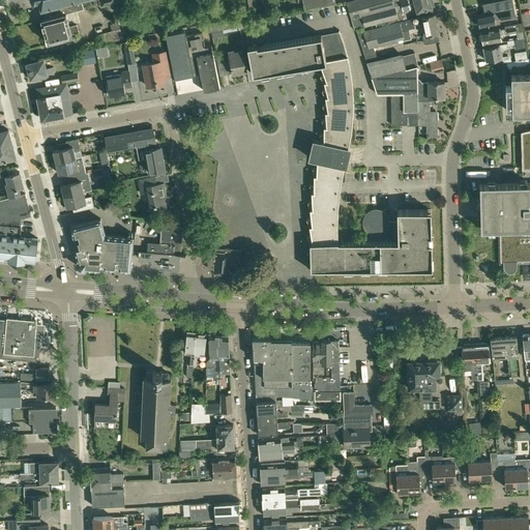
[(67,2),(67,4),(69,12),(84,9),(81,0),(92,0),(94,5),(98,4),(99,6),(116,2),(115,0),(32,0),(33,2),(38,1),(40,9),(42,8),(45,8),(46,10),(47,9),(47,7),(57,5),(57,7),(58,6),(58,4),(67,2)]
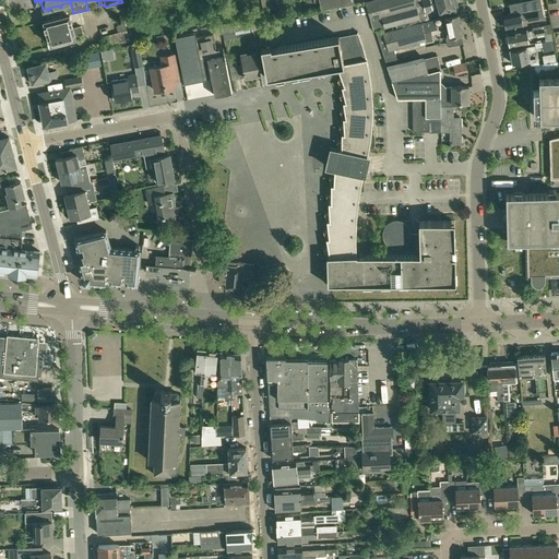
[(319,0),(320,2),(320,6),(321,10),(354,3),(353,0),(319,0)]
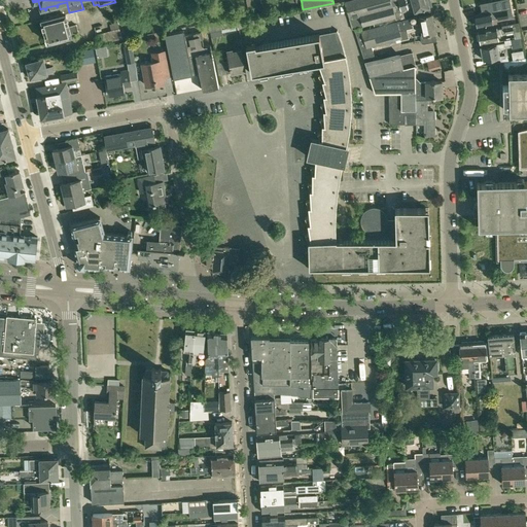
[(352,0),(347,1),(344,2),(345,3),(349,19),(352,19),(359,16),(392,6),(390,0),(352,0)]
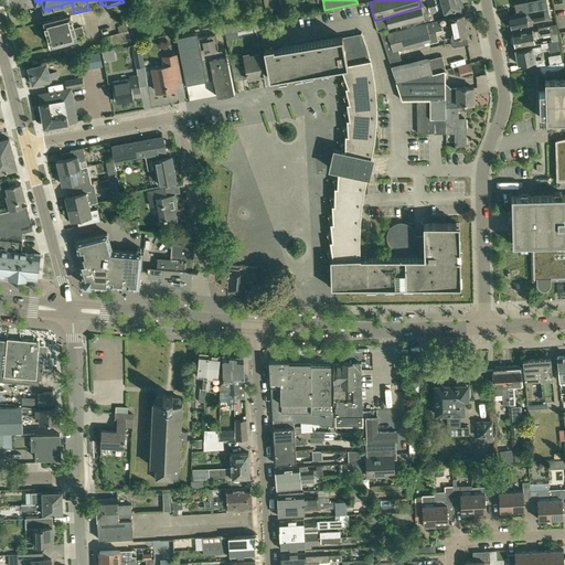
[(445,12),(462,8),(460,0),(446,0),(427,6),(429,11),(429,12),(435,11),(438,10),(437,9),(444,7),(445,12)]
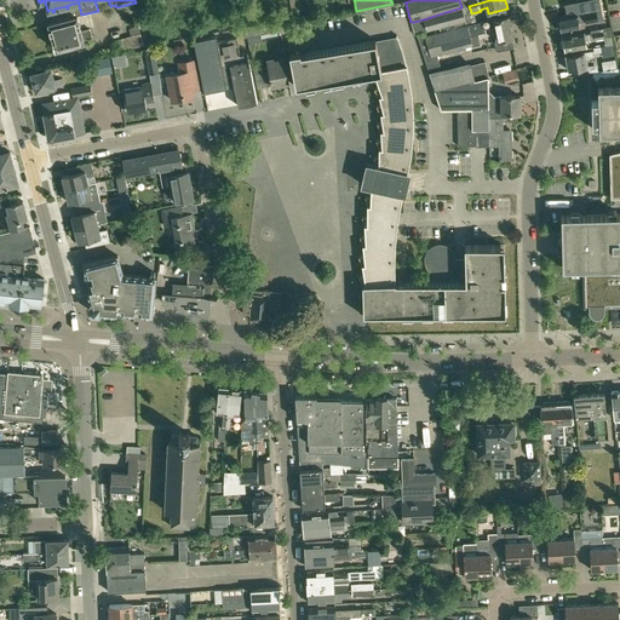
[(55,50),(67,46),(84,41),(82,40),(92,38),(90,29),(80,32),(76,16),(81,15),(79,5),(79,3),(68,5),(68,7),(67,9),(67,6),(55,9),(55,11),(53,12),(52,10),(50,10),(51,18),(53,18),(53,21),(52,22),(49,23),(52,36),(55,50)]
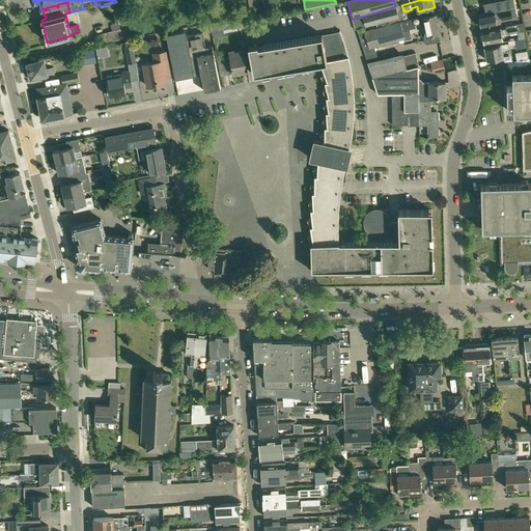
[(355,29),(357,29),(365,26),(375,23),(376,27),(388,24),(399,21),(395,6),(362,17),(355,19),(352,19),(355,29)]
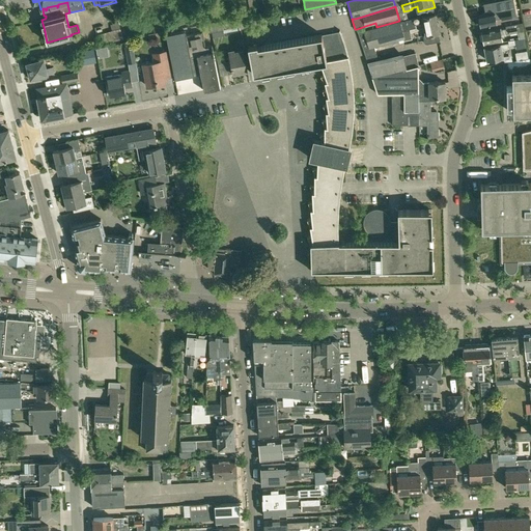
[(501,18),(502,20),(514,17),(513,12),(510,14),(509,9),(478,16),(479,21),(478,22),(479,26),(480,26),(480,27),(496,24),(495,19),(501,18)]
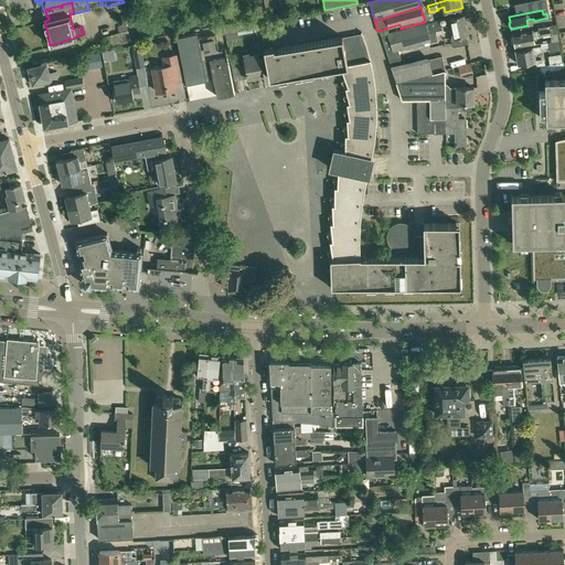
[(450,24),(452,38),(450,38),(451,46),(467,44),(466,35),(467,34),(464,14),(448,18),(440,20),(441,25),(450,24)]
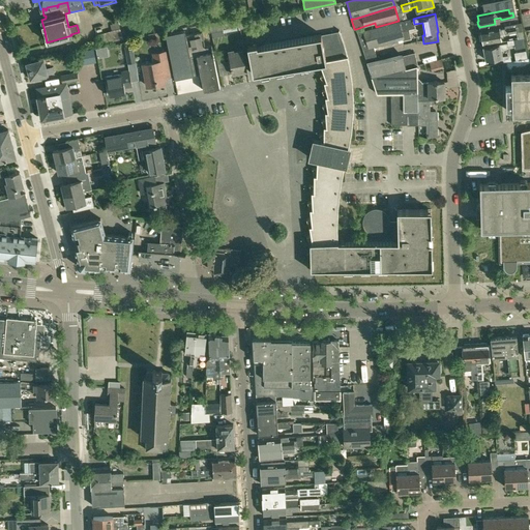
[(238,16),(209,22),(210,28),(211,31),(240,26),(238,16)]
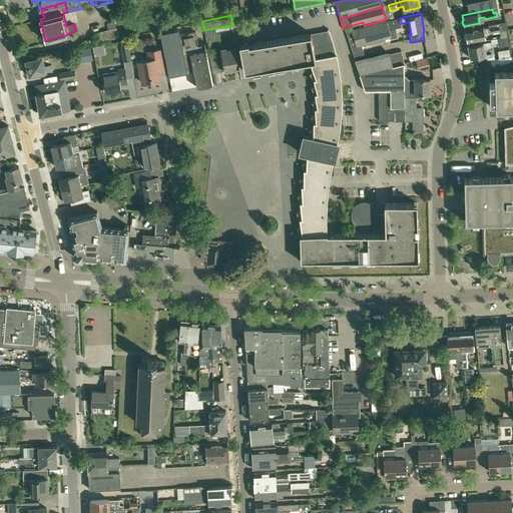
[(400,18),(394,19),(387,20),(389,29),(396,28),(402,27),(401,23),(400,18)]
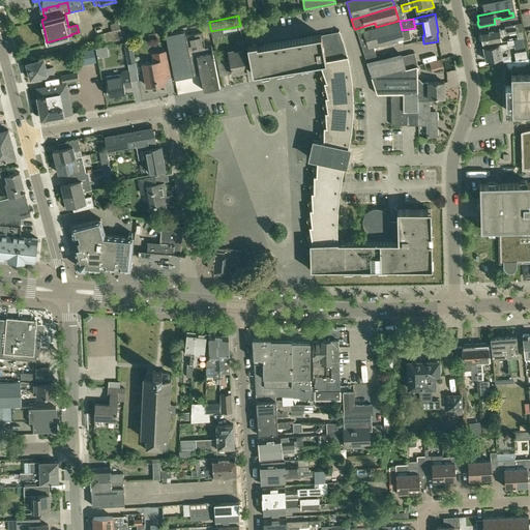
[(392,41),(402,38),(404,37),(402,30),(400,21),(399,21),(387,24),(392,41)]
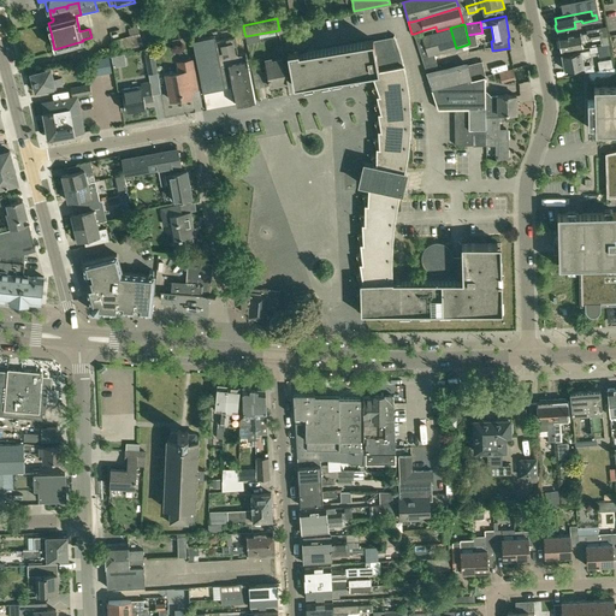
[(118,39),(122,51),(143,45),(137,25),(128,28),(130,36),(118,39)]
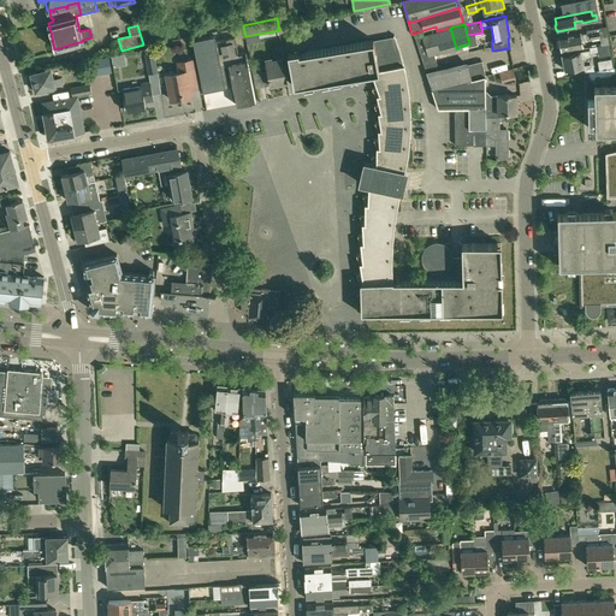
[(437,31),(437,33),(442,52),(456,48),(450,28),(437,31)]
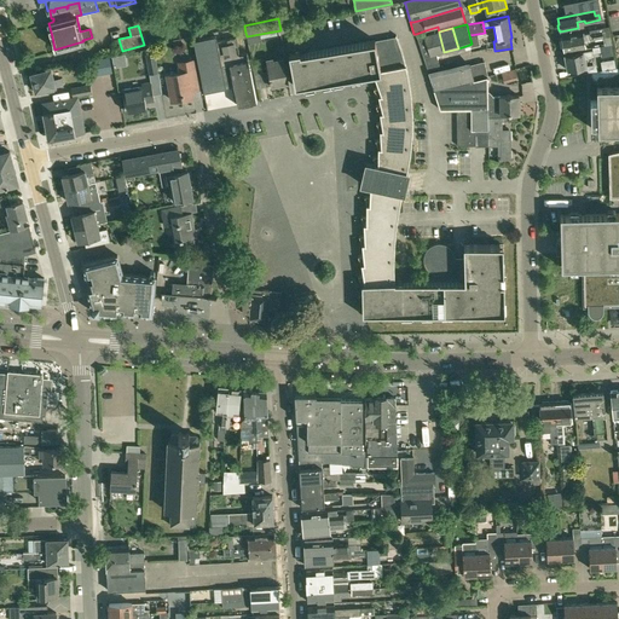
[(584,41),(603,38),(601,28),(589,30),(589,33),(561,39),(562,40),(560,40),(562,48),(563,48),(563,51),(585,47),(584,41)]
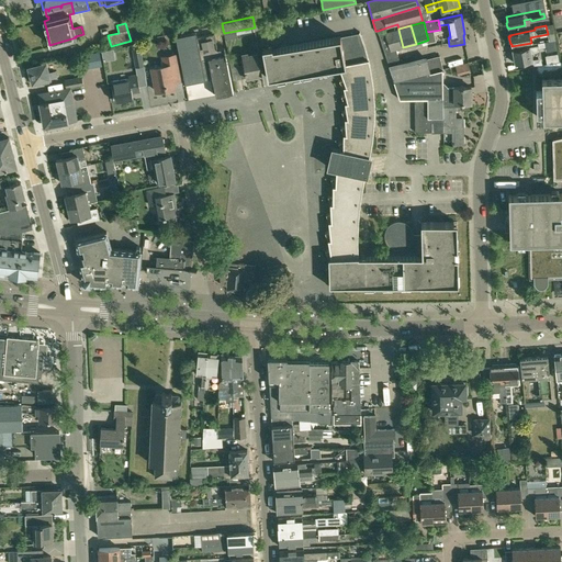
[(181,36),(176,37),(184,85),(212,79),(216,97),(233,92),(224,47),(217,49),(216,44),(214,35),(214,34),(209,35),(208,26),(180,32),(181,36)]
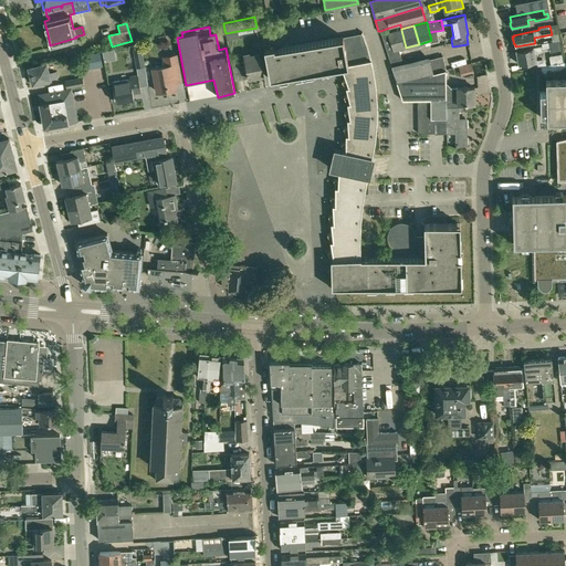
[(397,82),(446,70),(447,70),(443,56),(405,65),(400,49),(406,48),(401,30),(388,33),(388,31),(380,33),(391,66),(397,82)]
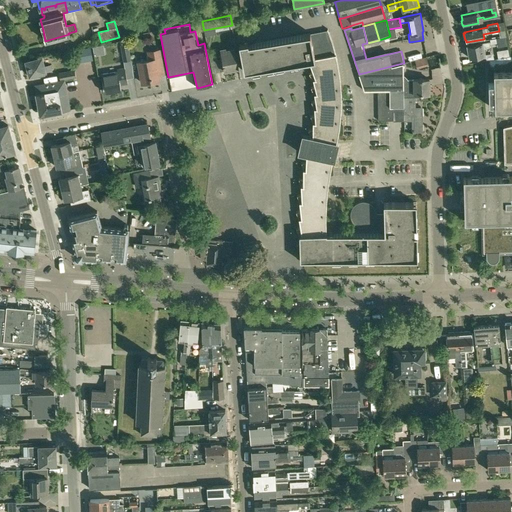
[(309,60),(313,71),(315,79),(313,79),(317,93),(341,93),(340,76),(337,60),(333,43),(328,29),(327,29),(327,30),(310,33),(248,45),(248,43),(239,44),(244,72),(309,60)]
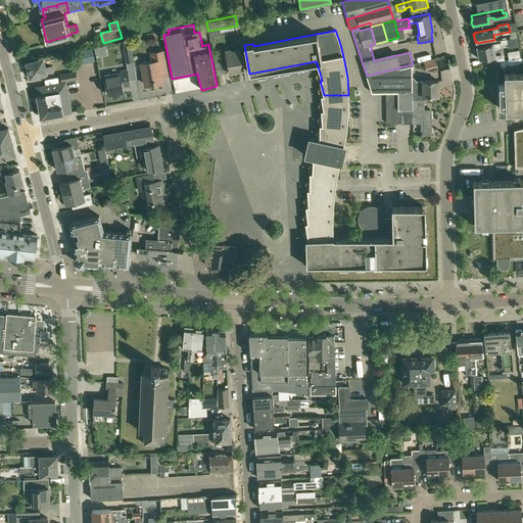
[(123,39),(124,46),(127,62),(134,61),(130,38),(123,39)]
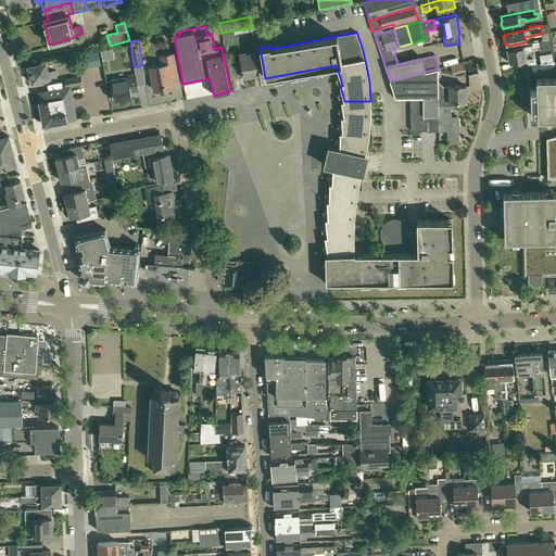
[(531,42),(532,45),(507,50),(510,63),(527,61),(526,52),(533,51),(533,49),(540,47),(539,41),(531,42)]
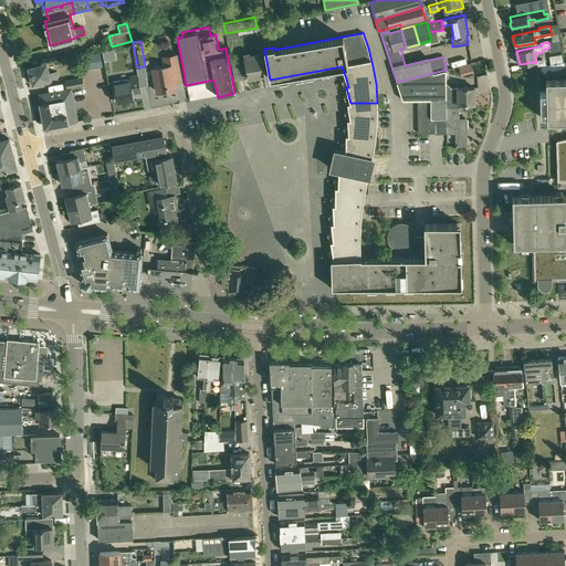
[(104,61),(116,59),(114,49),(102,51),(104,61)]
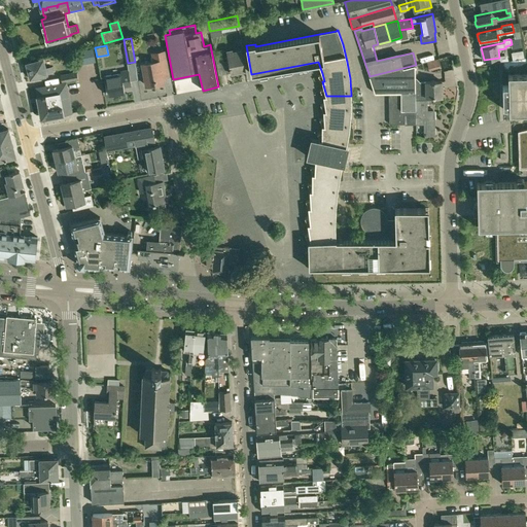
[(77,51),(79,64),(96,62),(94,48),(77,51)]
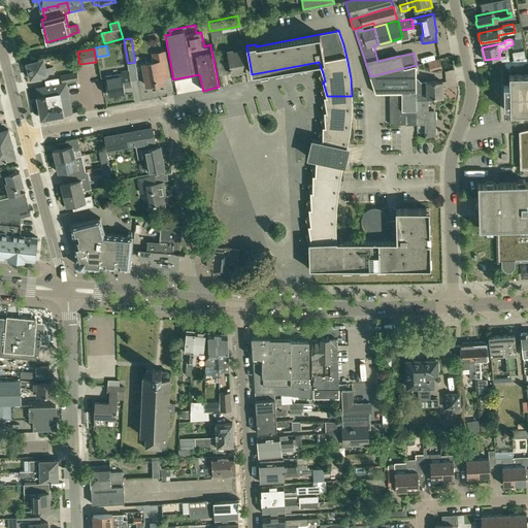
[(216,55),(218,63),(220,74),(245,70),(241,51),(234,52),(233,52),(233,48),(227,50),(228,56),(229,61),(224,62),(223,54),(216,55)]
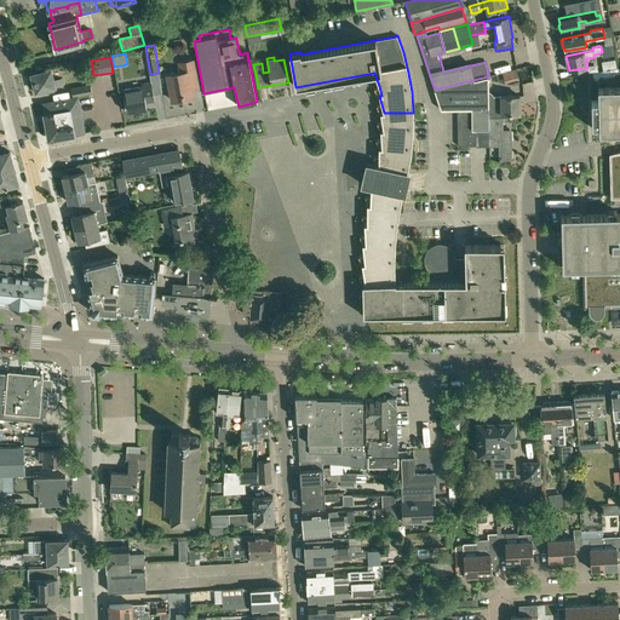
[(615,58),(601,61),(603,70),(616,68),(615,58)]
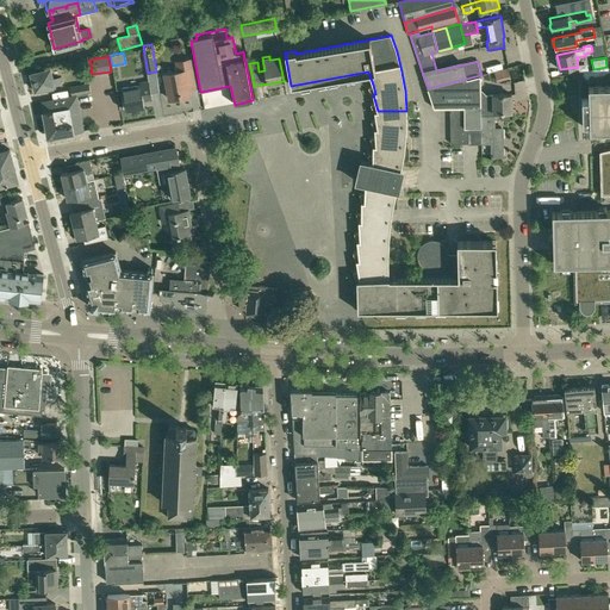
[(190,97),(190,94),(188,88),(197,87),(192,58),(176,61),(179,70),(165,74),(169,99),(182,97),(181,94),(186,93),(186,97),(190,97)]
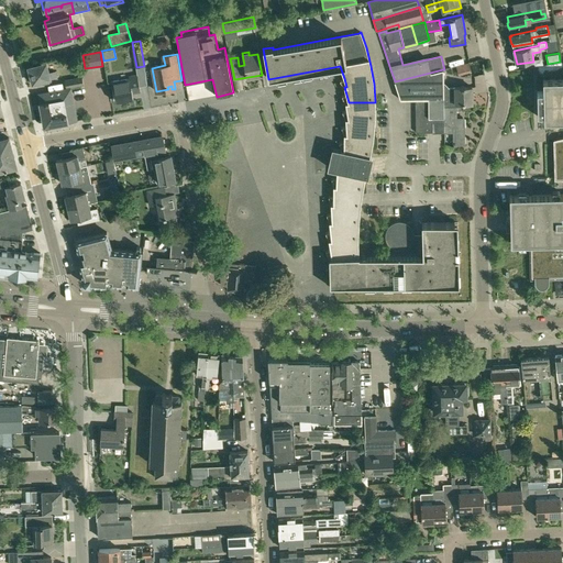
[(538,75),(562,69),(562,62),(536,67),(538,75)]
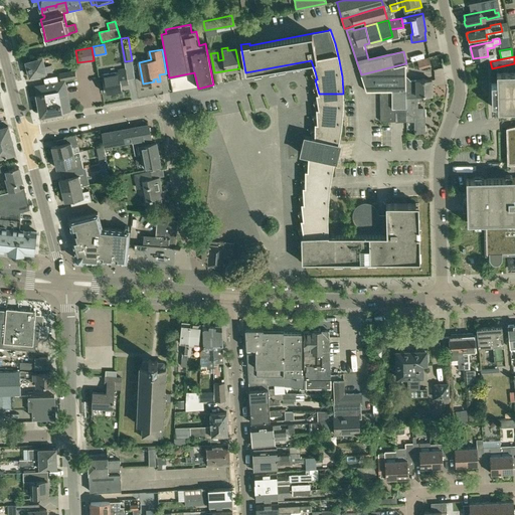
[(428,57),(416,60),(419,68),(431,65),(428,57)]
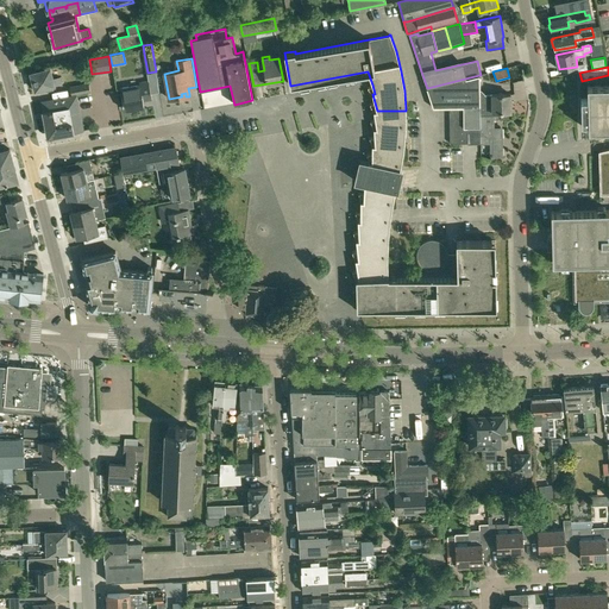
[(49,69),(30,74),(31,75),(30,76),(30,80),(32,81),(35,90),(44,88),(45,92),(54,89),(52,86),(61,83),(60,77),(52,80),(49,69)]
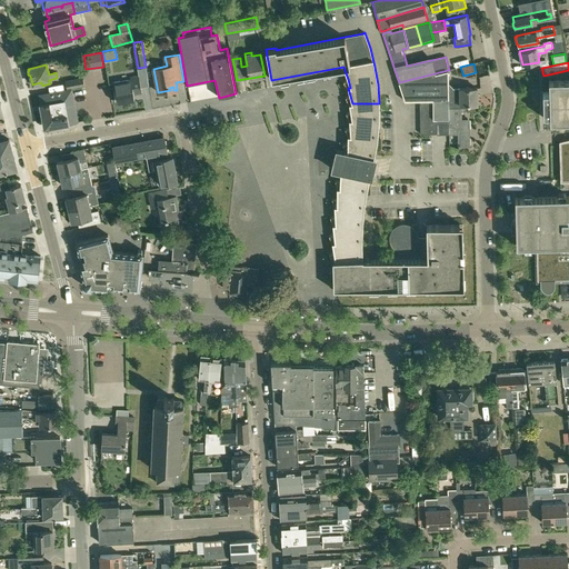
[(448,107),(448,88),(448,70),(399,82),(405,101),(420,100),(432,100),(432,99),(440,99),(440,107),(448,107)]
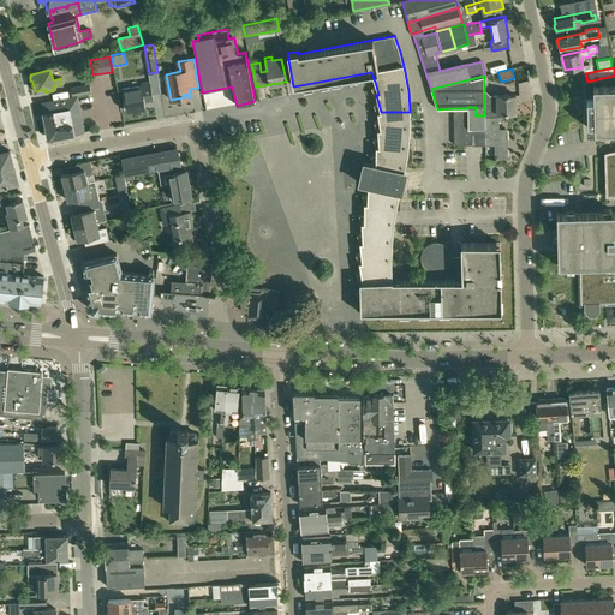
[(154,100),(150,85),(150,82),(141,83),(141,85),(121,89),(125,111),(145,107),(144,102),(154,100)]
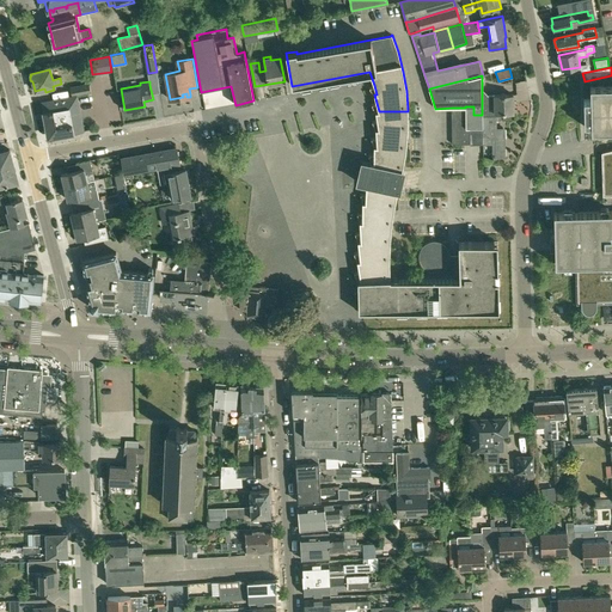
[(72,96),(90,92),(89,84),(69,87),(72,96)]
